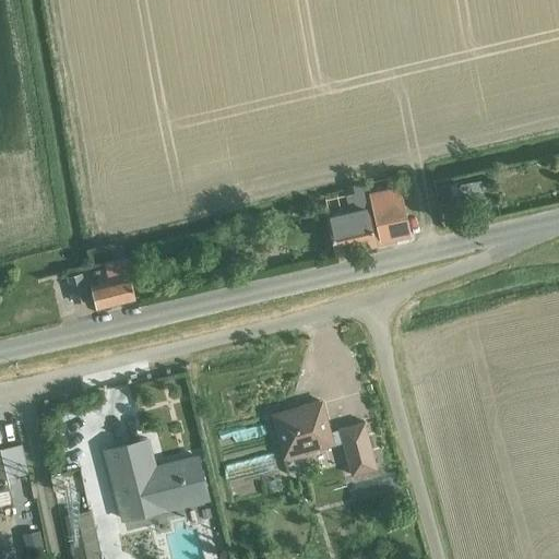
[(455,182),(449,183),(452,197),(459,195),(484,190),(482,179),(455,183),(455,182)]
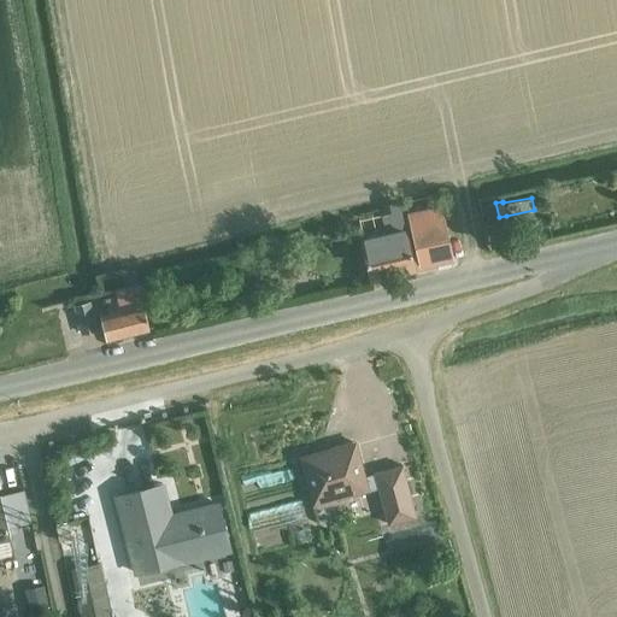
[(377,238),(362,241),(370,276),(415,266),(400,200),(388,203),(391,212),(381,215),(385,228),(375,229),(377,238)]
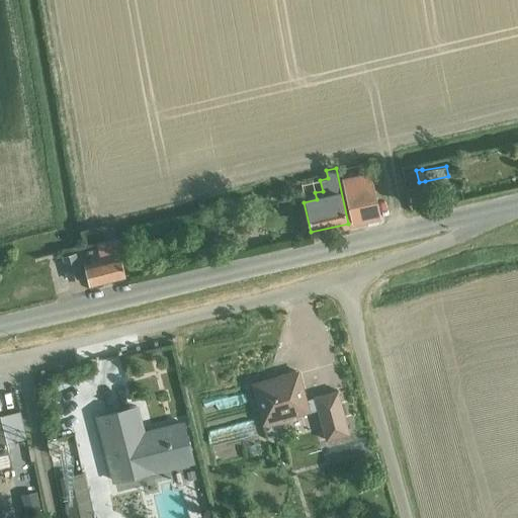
[(343,174),(345,186),(353,222),(379,217),(369,168),(343,174)]
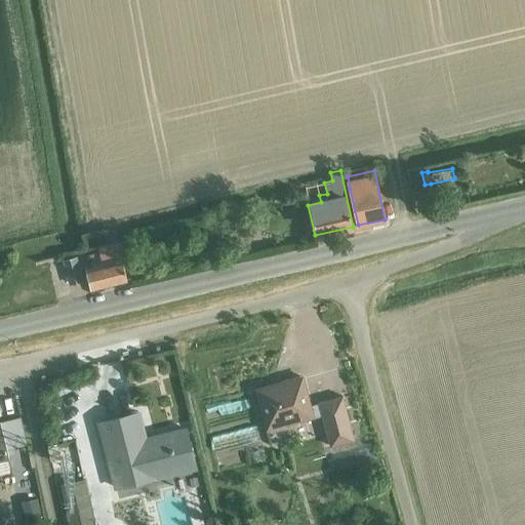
[(421,170),(411,171),(415,192),(425,190),(425,185),(421,172),(421,170)]
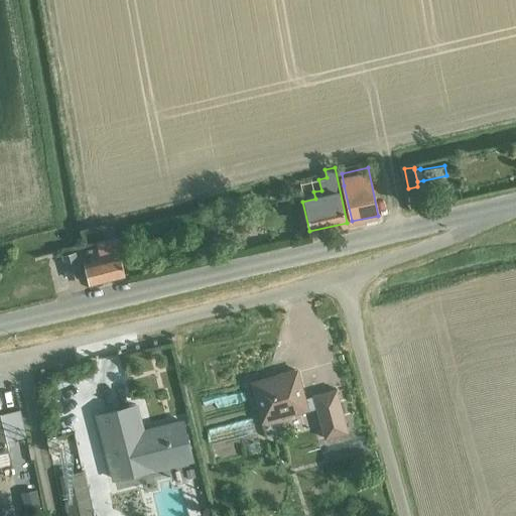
[(102,227),(106,242),(97,244),(101,260),(85,263),(89,283),(125,274),(113,224),(102,227)]
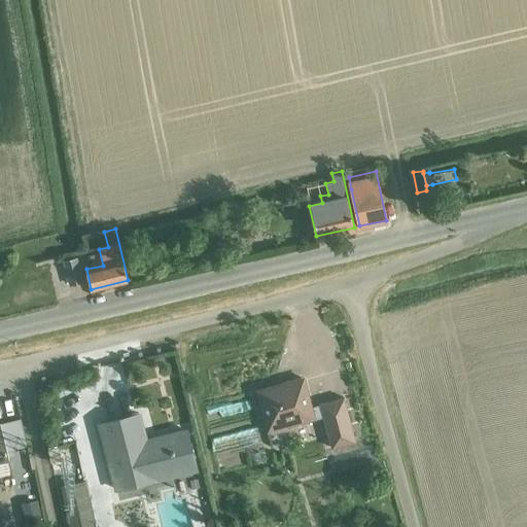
[(77,257),(65,260),(70,284),(82,282),(77,257)]
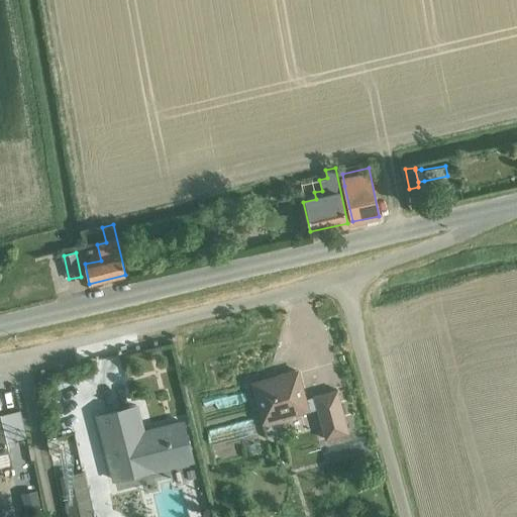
[(336,390),(322,394),(313,396),(314,397),(306,399),(299,372),(295,370),(278,375),(279,378),(254,384),(252,388),(262,423),(266,422),(270,425),(278,422),(280,418),(317,409),(325,439),(348,432),(336,390)]
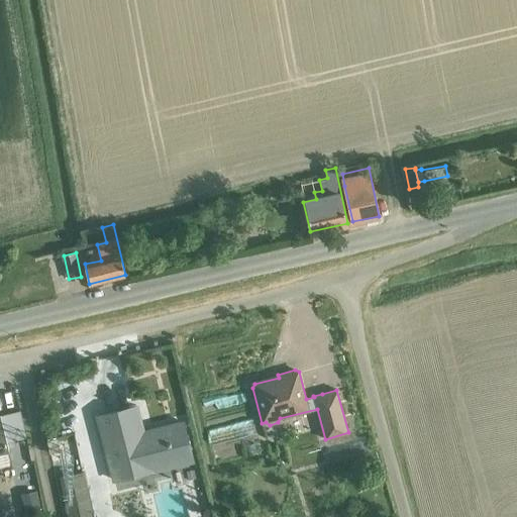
[(97,415),(114,480),(192,460),(183,422),(142,432),(135,406),(97,415)]
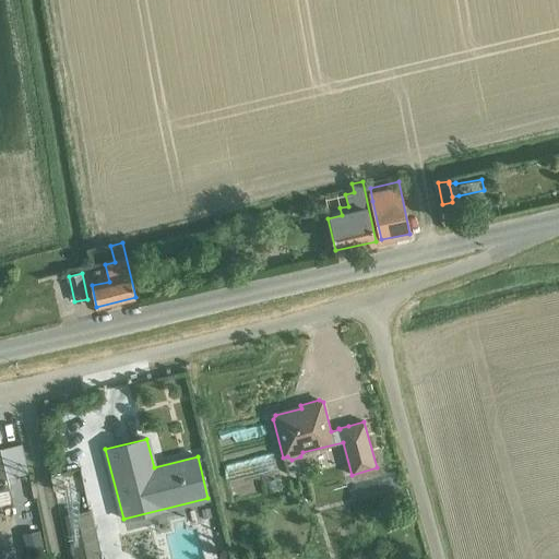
[(0,491),(11,489),(8,478),(0,449),(0,448),(0,491)]
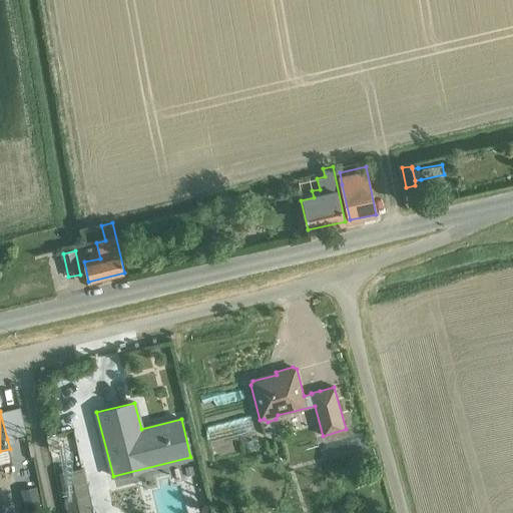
[(58,472),(66,512),(91,512),(82,467),(58,472)]
